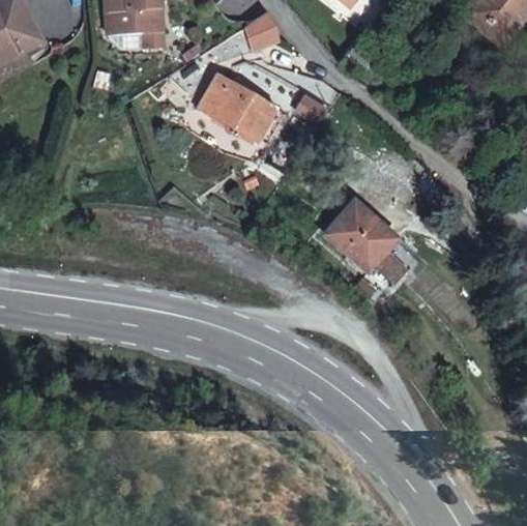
[(0,0),(0,60),(44,34),(22,0),(0,0)]
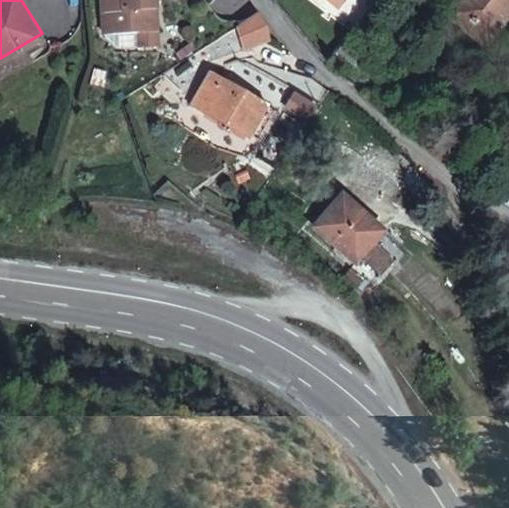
[(103,0),(104,30),(143,28),(142,19),(158,17),(157,0),(103,0)]
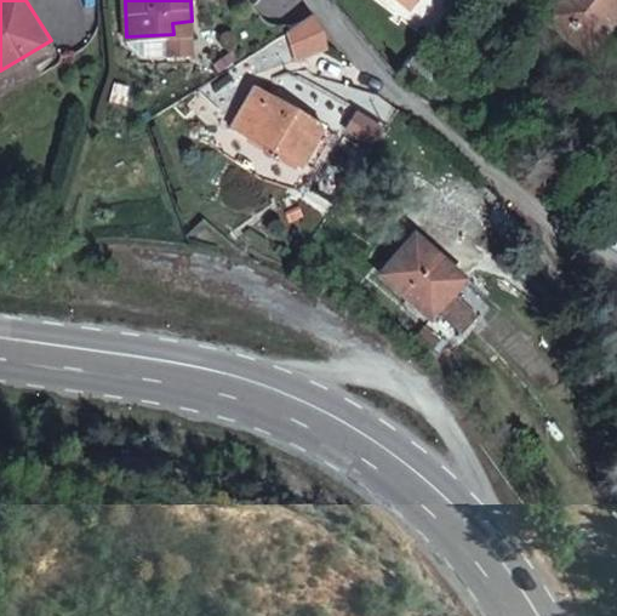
[(594,52),(616,23),(616,0),(560,0),(548,16),(594,52)]
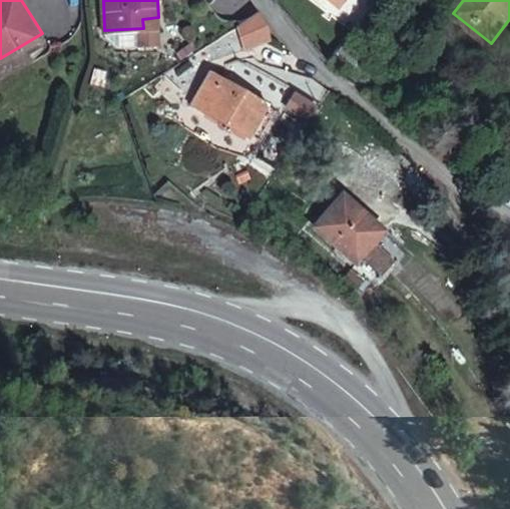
[(271,22),(264,9),(242,21),(248,46),(271,40),(271,22)]
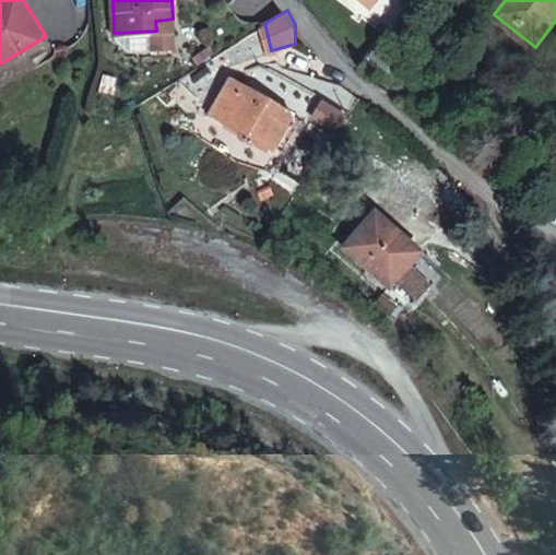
[(156,31),(173,30),(173,19),(155,21),(156,31)]
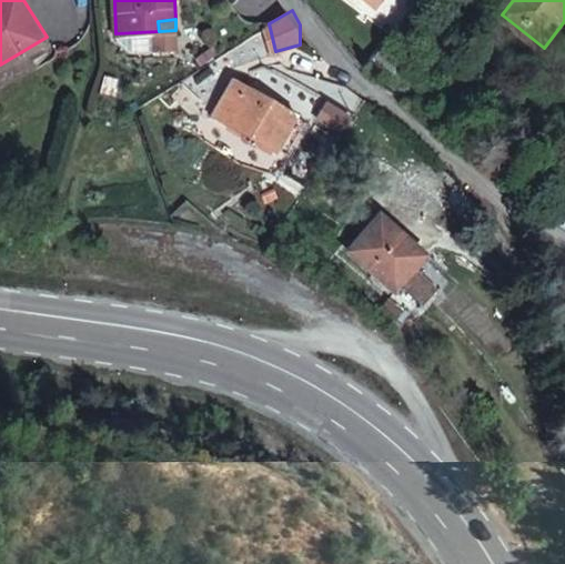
[(295,114),(233,77),(211,113),(272,152),(295,114)]
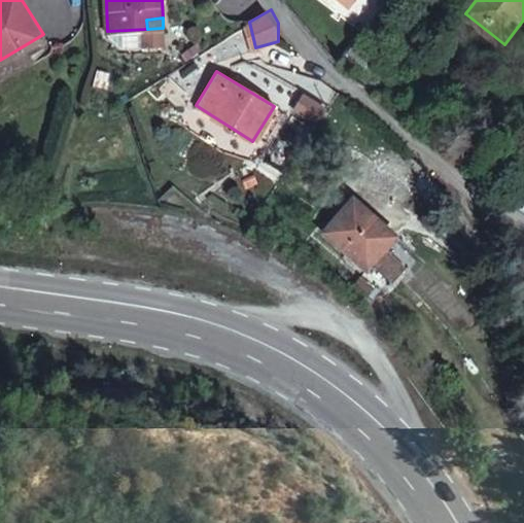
[(291,111),(319,123),(326,105),(300,93),(291,111)]
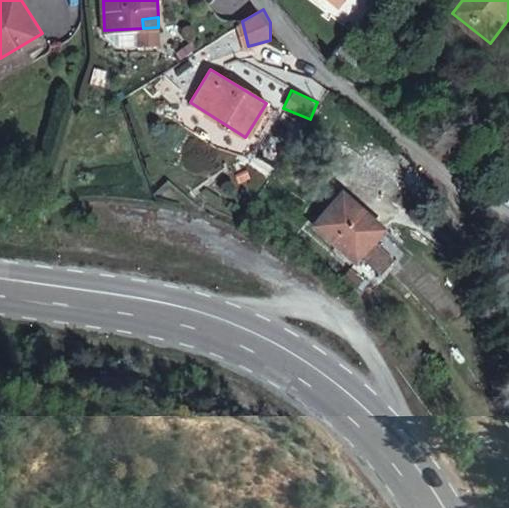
[(358,256),(383,224),(340,192),(316,224),(358,256)]
